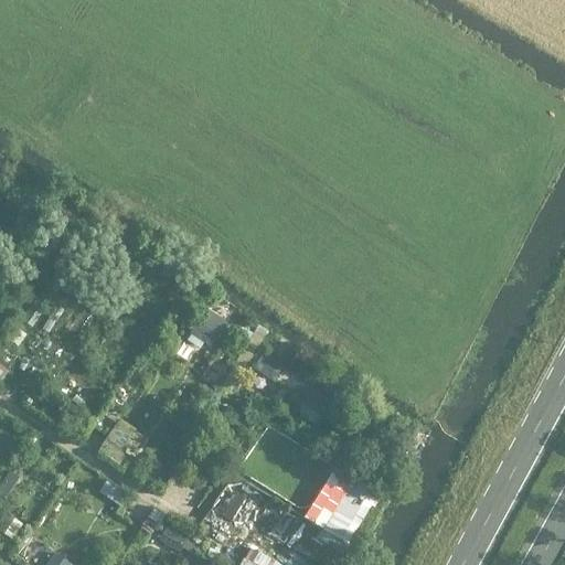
[(0,181),(11,166),(0,158),(0,181)]
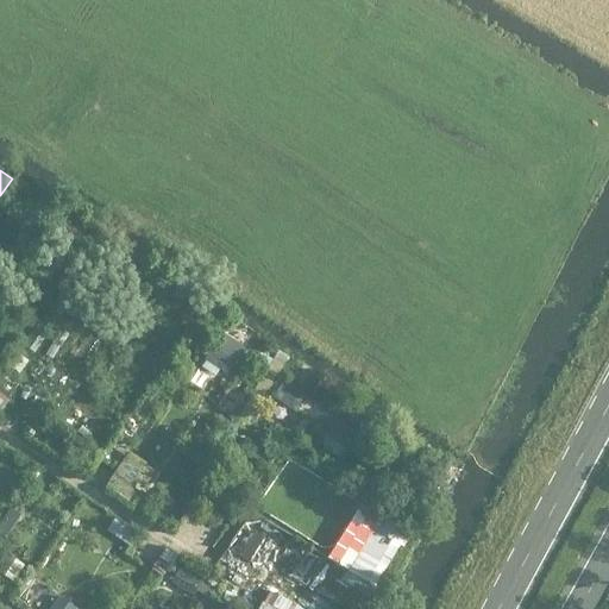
[(39,213),(30,206),(25,213),(33,220),(39,213)]
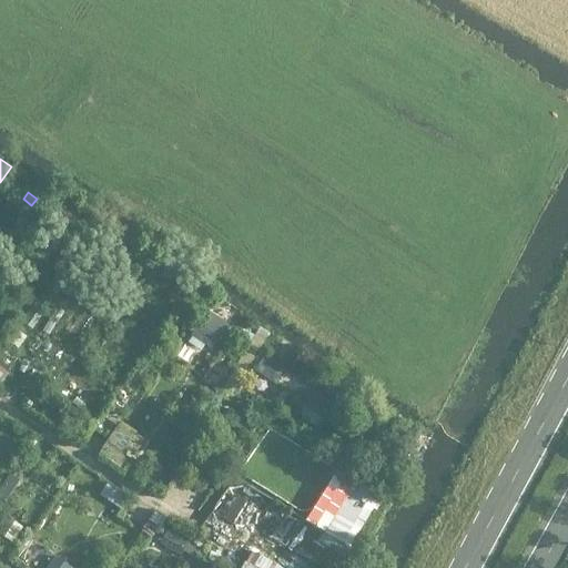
[(188,292),(180,287),(176,293),(174,293),(172,296),(180,302),(188,292)]
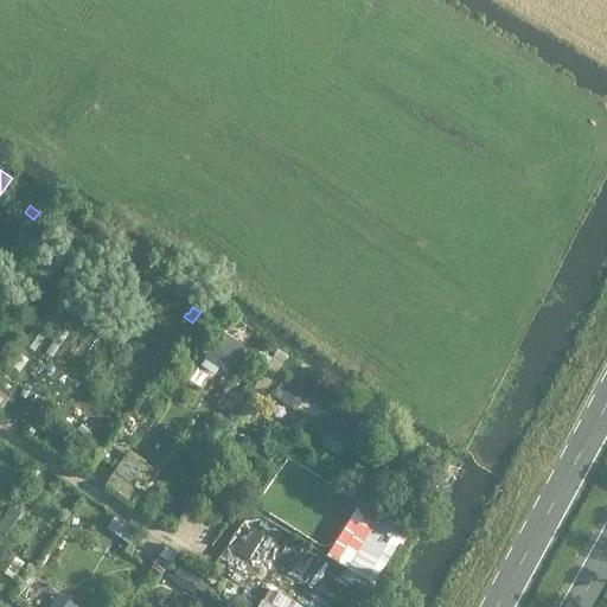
[(227,332),(212,352),(236,368),(249,347),(227,332)]
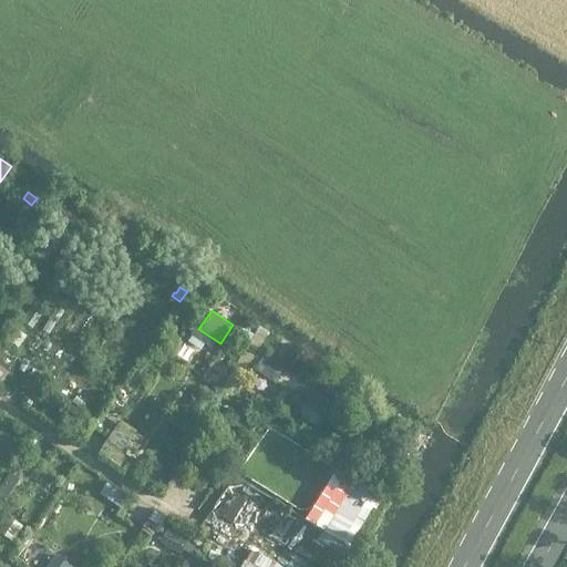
[(257,328),(243,351),(253,357),(267,333),(257,328)]
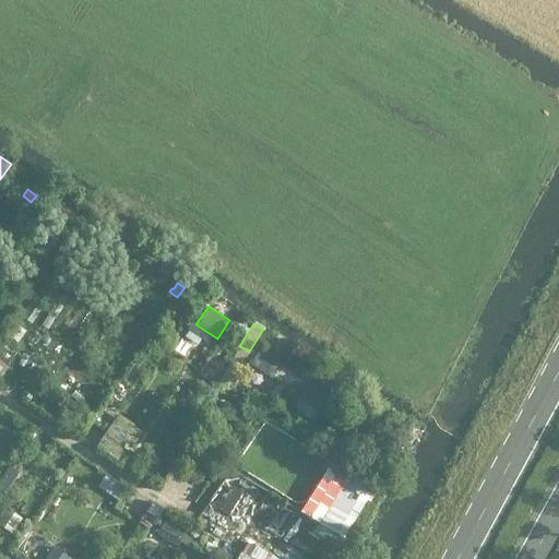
[(326,370),(325,372),(317,385),(335,397),(345,383),(326,370)]
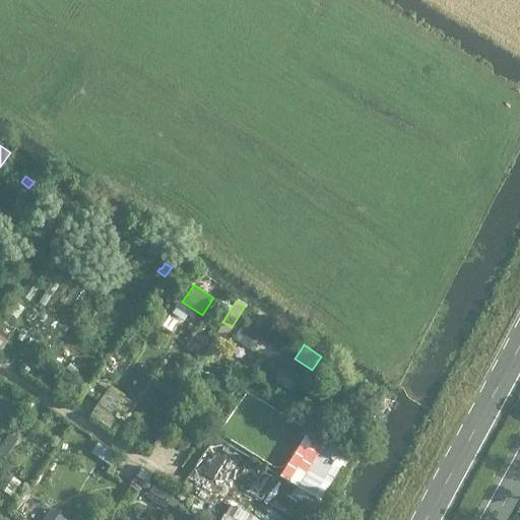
[(305,370),(285,356),(276,369),(297,382),(305,370)]
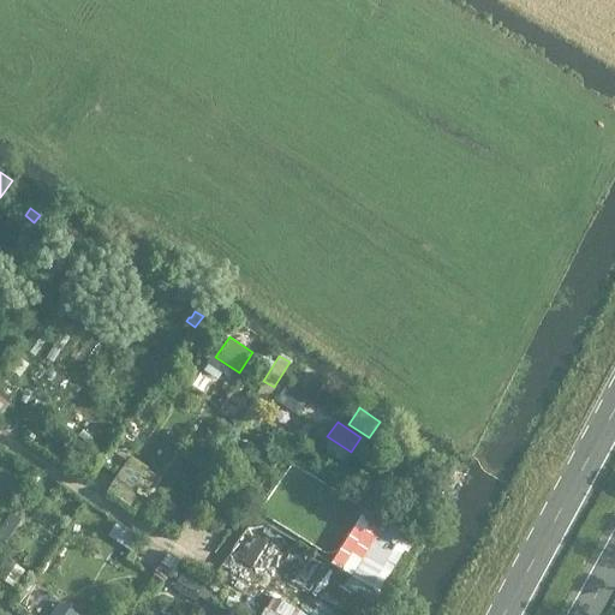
[(125,471),(114,488),(130,499),(141,482),(125,471)]
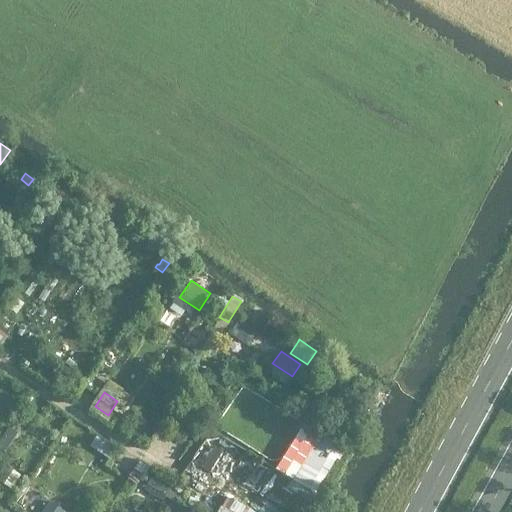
[(288,486),(313,499),(342,446),(301,424),(276,469),(292,478),(288,486)]
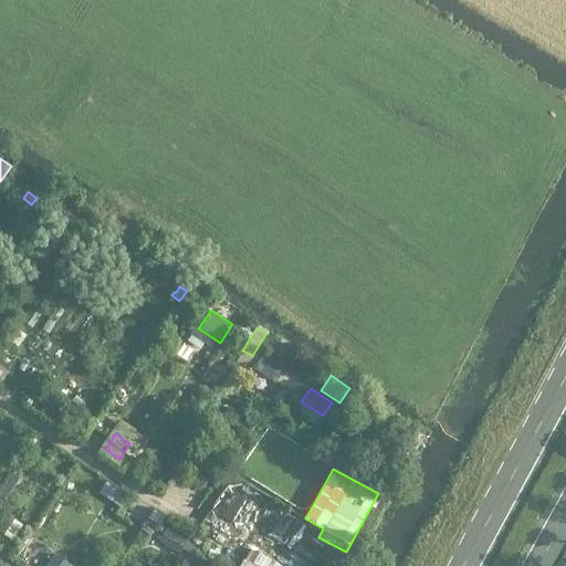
[(19,480),(13,475),(9,472),(0,484),(0,498),(3,501),(19,480)]
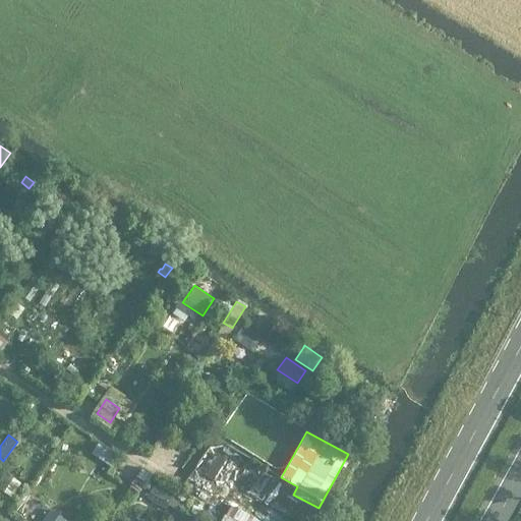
[(5,473),(0,480),(0,490),(10,498),(20,484),(5,473)]
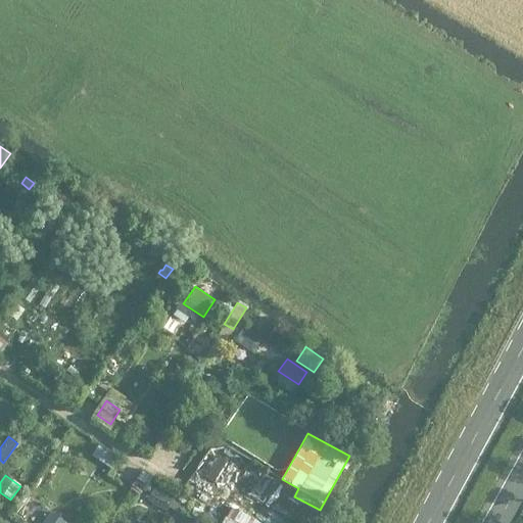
[(187,503),(156,483),(146,500),(165,512),(169,507),(180,514),(187,503)]
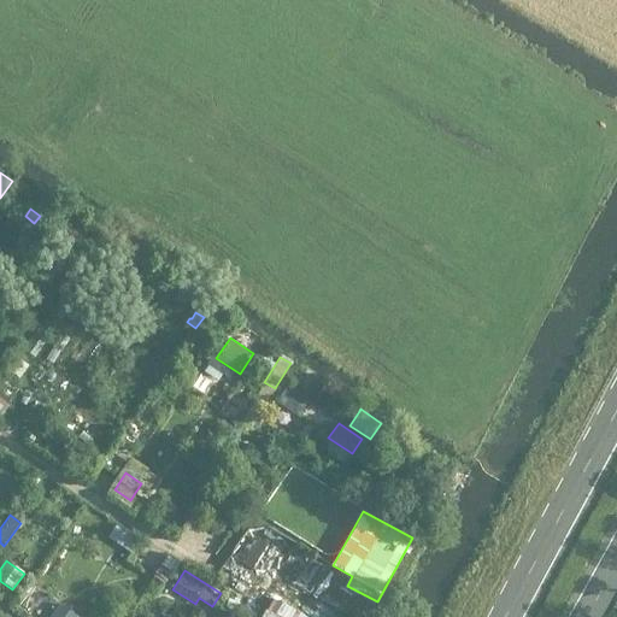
[(40,589),(30,583),(28,581),(12,605),(24,613),(40,589)]
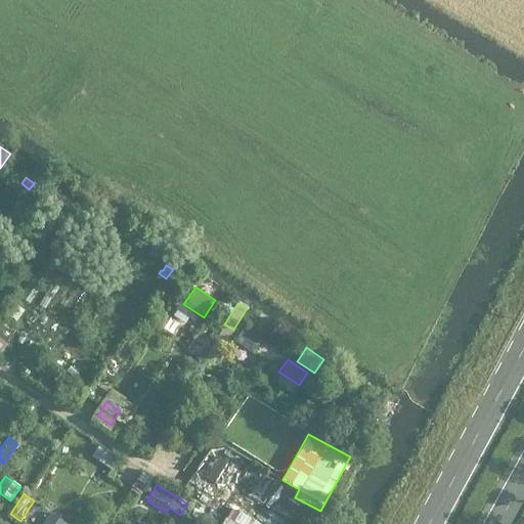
[(254,523),(250,521),(251,520),(235,511),(234,513),(230,510),(221,523),(254,523)]
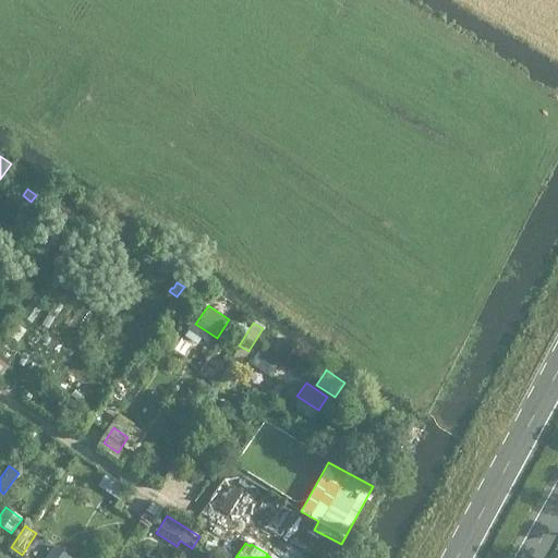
[(69,557),(53,546),(45,557),(69,557)]
